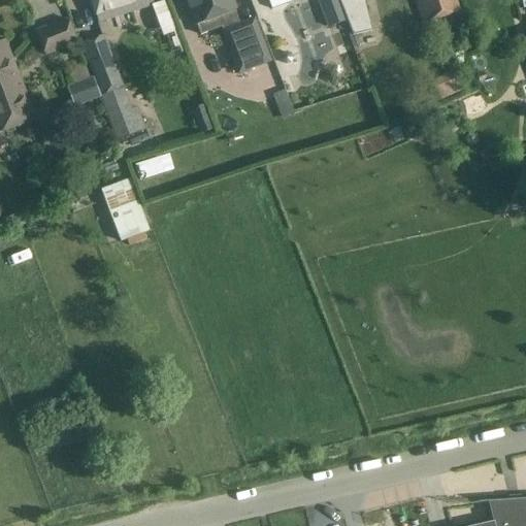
[(155,2),(154,0),(93,0),(99,21),(155,2)]
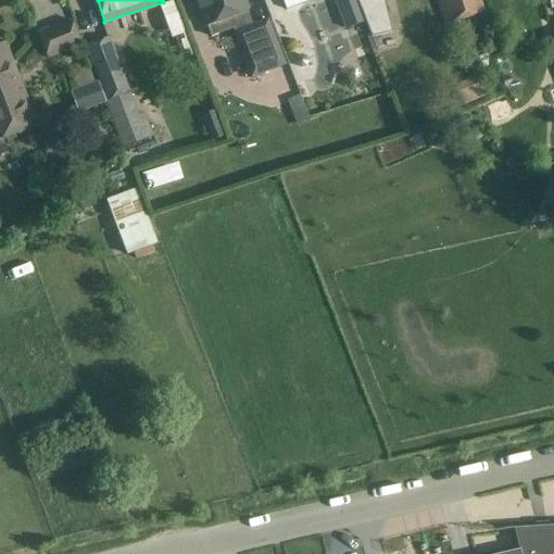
[(183,34),(186,51),(192,50),(180,0),(170,0),(165,1),(174,36),(183,34)]
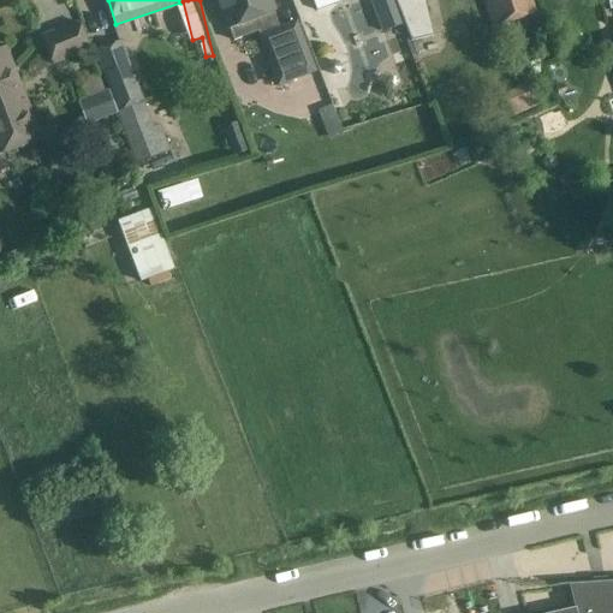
[(220,0),(230,27),(231,25),(236,39),(260,30),(280,83),(316,70),(297,21),(281,27),(274,9),(275,9),(272,0),(220,0)]
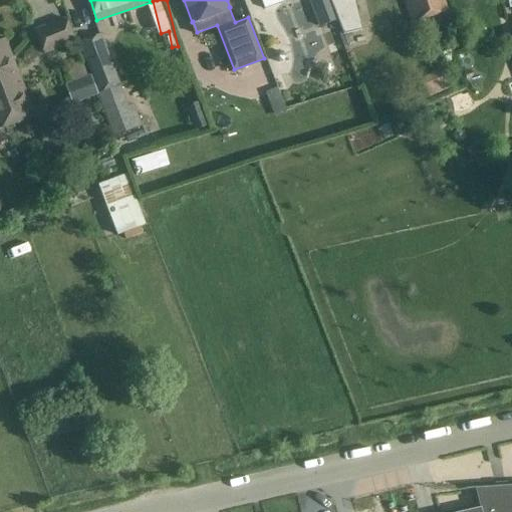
[(336,19),(329,0),(312,0),(321,24),(336,19)]
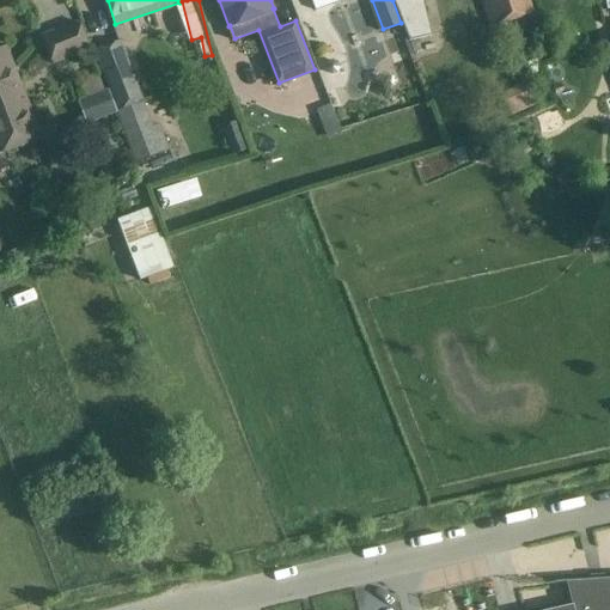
[(395,0),(412,40),(420,37),(433,34),(425,0),(395,0)]
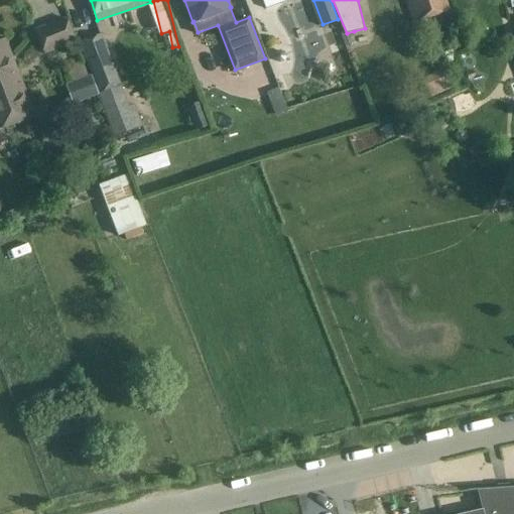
[(407,0),(415,22),(415,21),(428,18),(451,10),(447,0),(407,0)]
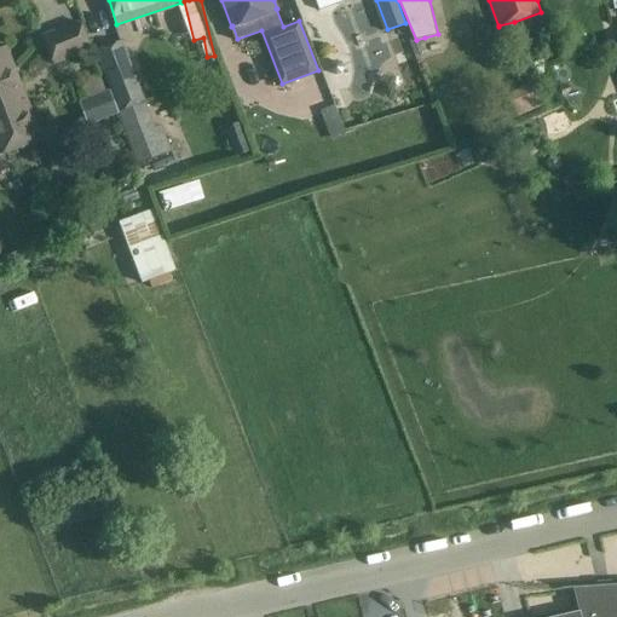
[(92,50),(81,21),(44,35),(55,63),(92,50)]
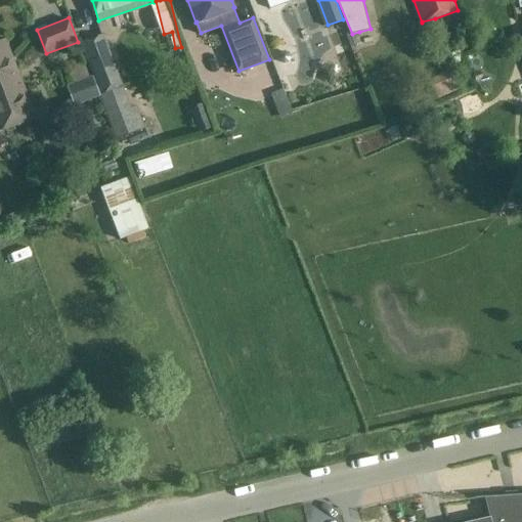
[(103,33),(82,41),(94,75),(93,75),(101,95),(118,138),(146,127),(141,114),(136,116),(103,33)]
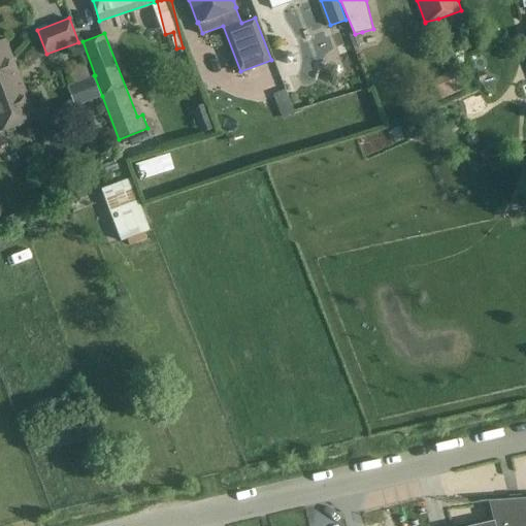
[(35,119),(36,118),(6,39),(0,40),(0,101),(25,92),(35,119)]
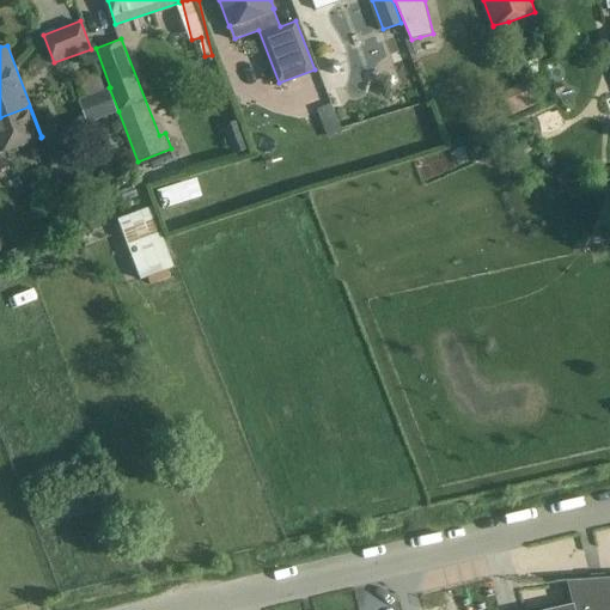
[(109,87),(78,99),(87,123),(119,111),(109,87)]
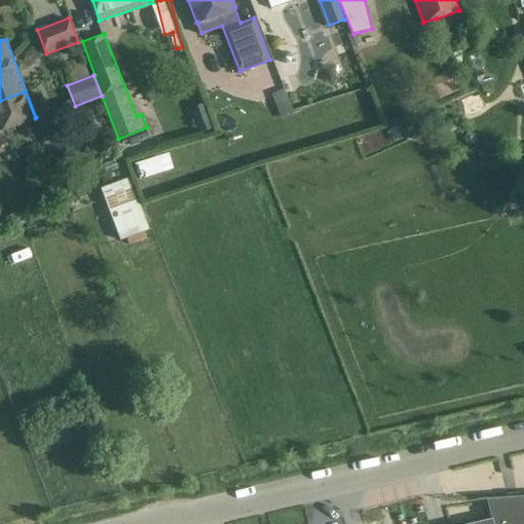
[(481,90),(468,95),(473,110),(485,107),(481,90)]
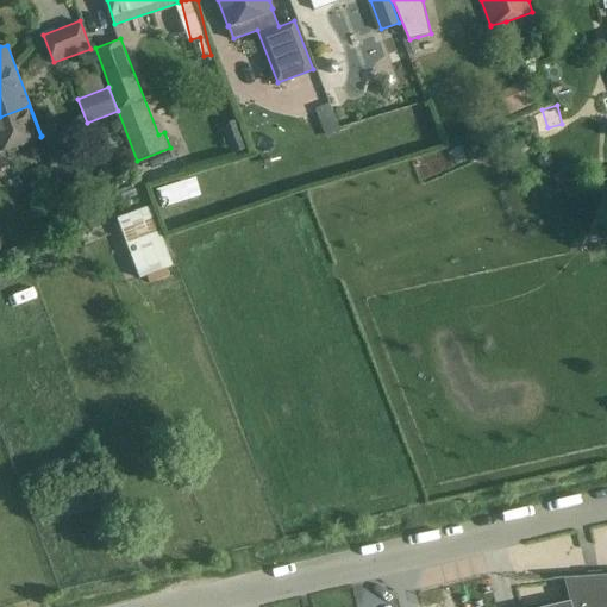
[(0,151),(41,137),(29,106),(0,117),(0,151)]
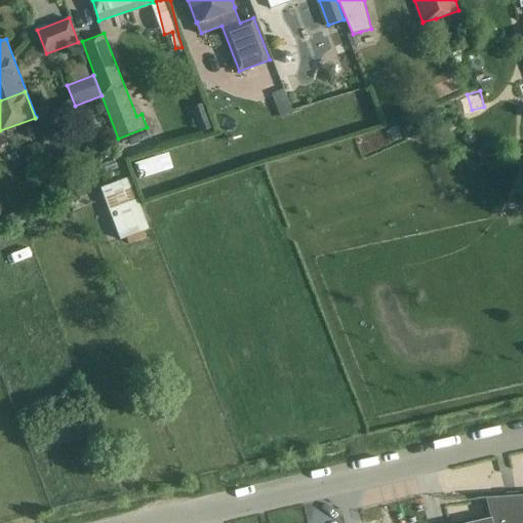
[(205,103),(192,107),(201,132),(214,127),(205,103)]
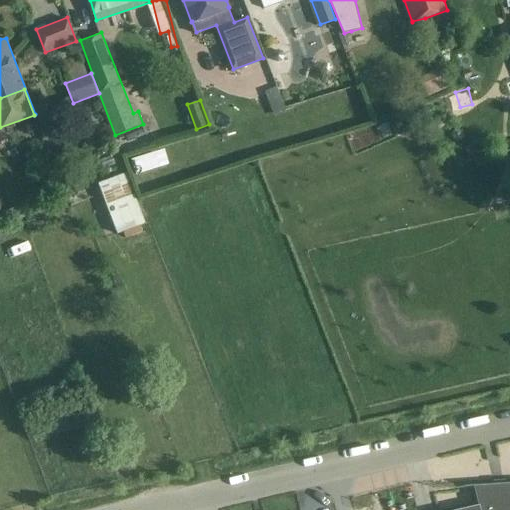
[(169,162),(164,148),(133,158),(137,172),(169,162)]
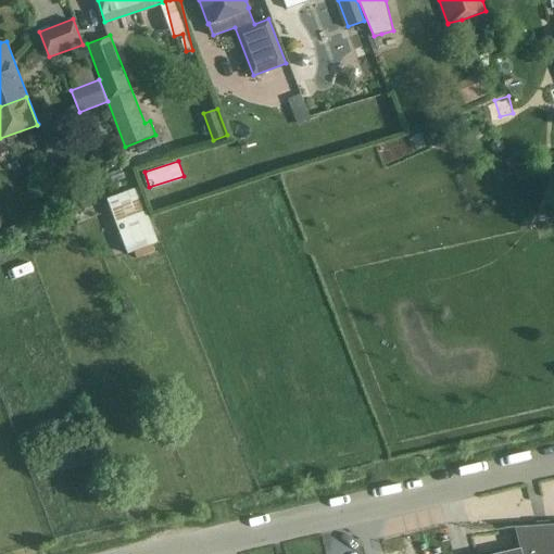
[(159,241),(138,186),(106,198),(128,254),(135,251),(137,259),(155,251),(152,243),(159,241)]
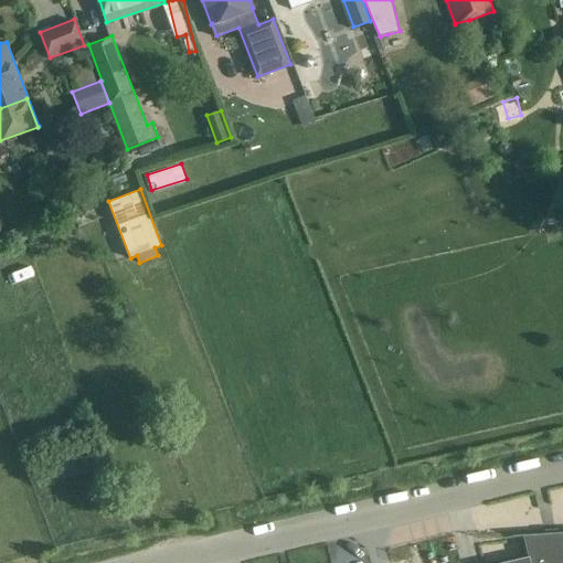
[(18,229),(7,232),(10,243),(21,238),(18,229)]
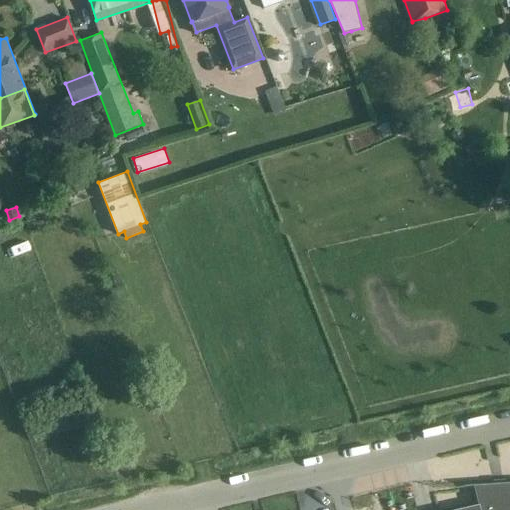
[(479,505),(455,509),(509,509),(509,482),(465,485),(465,486),(474,486),(479,505)]
